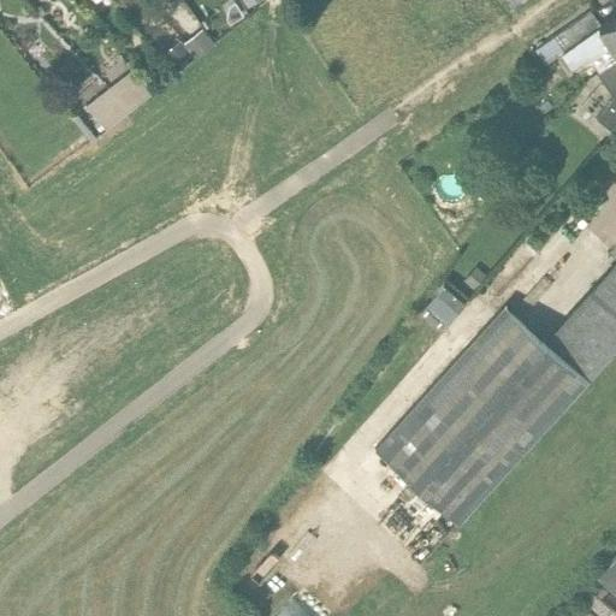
[(598,70),(615,58),(615,15),(602,24),(592,11),(552,37),(562,52),(561,53),(572,69),(588,57),(598,70)]
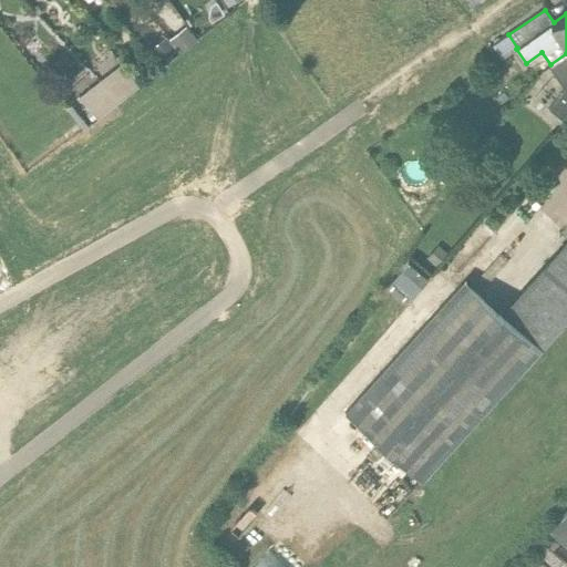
[(169,39),(181,53),(197,40),(186,26),(169,39)]
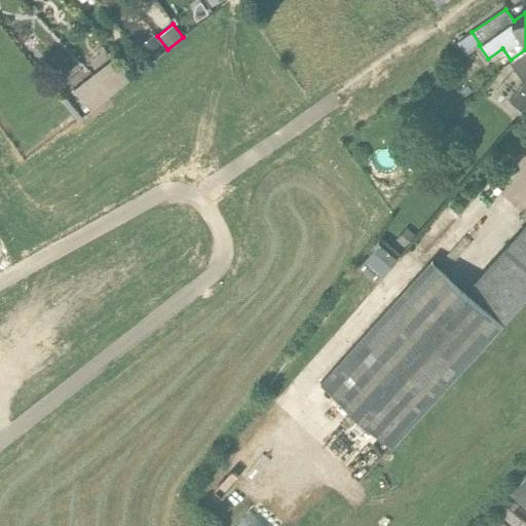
[(153,33),(139,45),(149,58),(163,45),(153,33)]
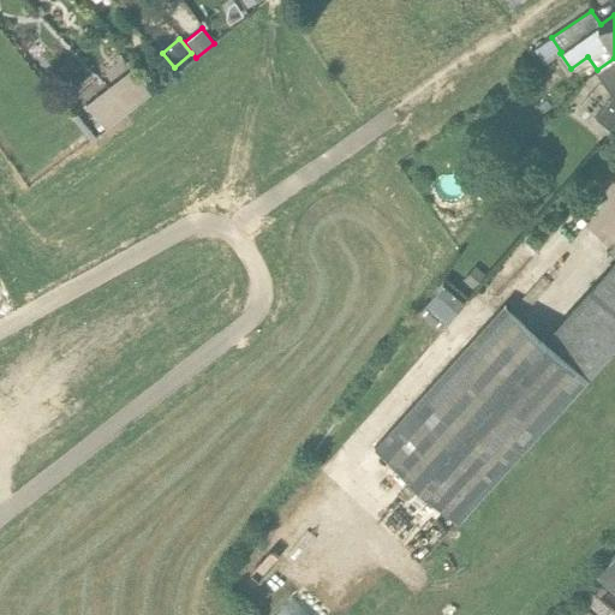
[(614,58),(597,70),(614,95),(614,94),(614,58)]
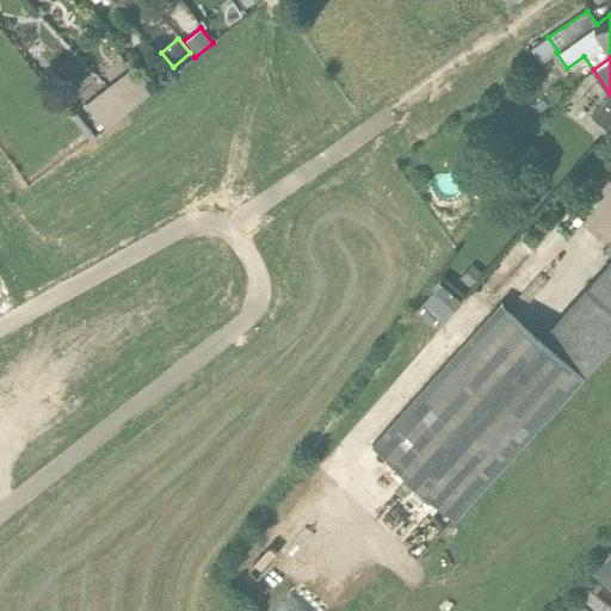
[(610,133),(610,130),(610,102),(610,104),(605,100),(591,117),(610,133)]
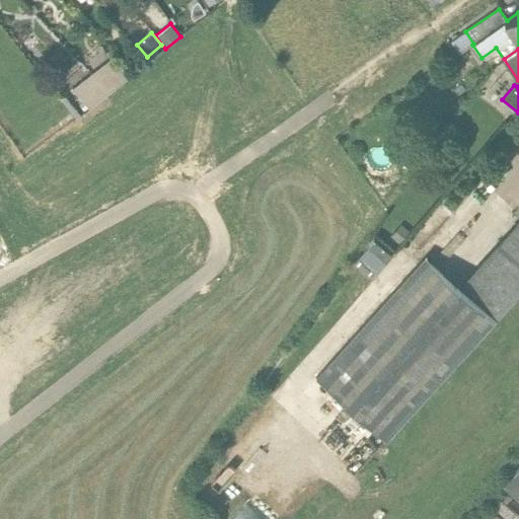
[(385,441),(518,293),(518,221),(459,287),(426,255),(315,377),(385,441)]
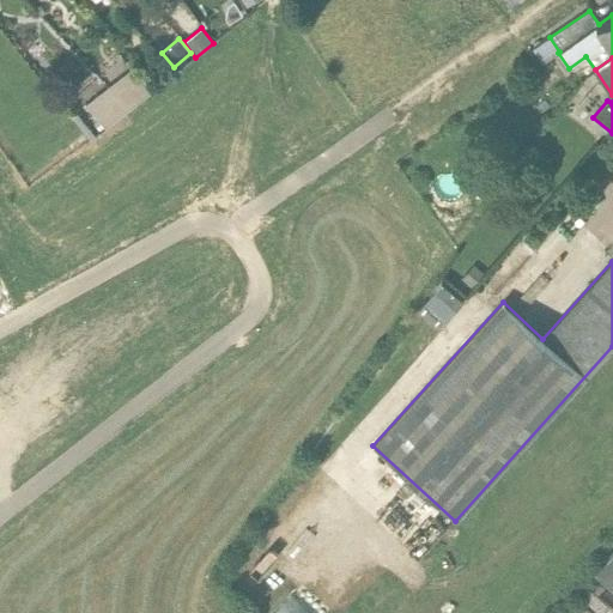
[(461,279),(471,287),(484,273),(473,265),(461,279)]
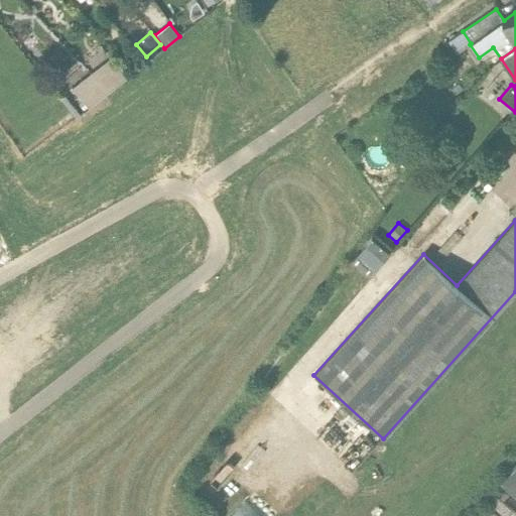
[(515,496),(515,464),(500,482),(515,496)]
